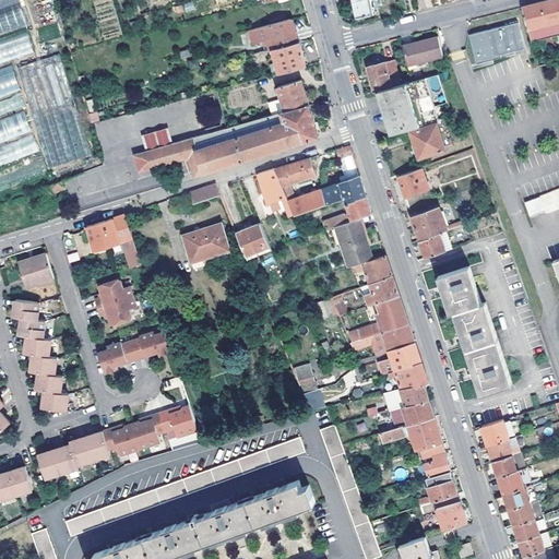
[(3,0),(0,1),(0,27),(26,19),(19,0),(3,0)]
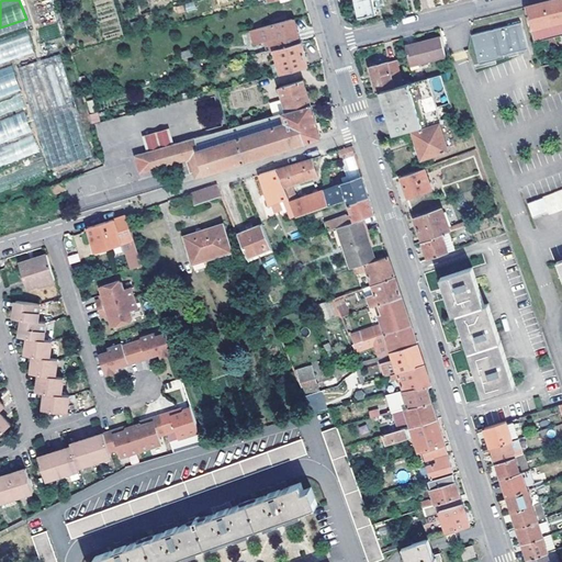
[(372,0),(353,0),(358,19),(377,14),(372,0)]
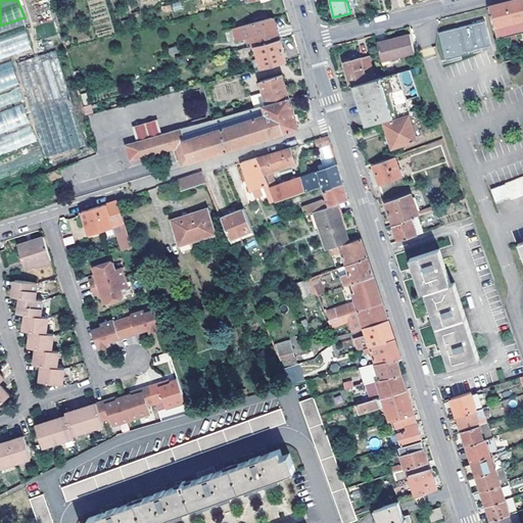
[(488,6),(496,40),(522,32),(522,0),(514,0),(500,4),(488,6)]
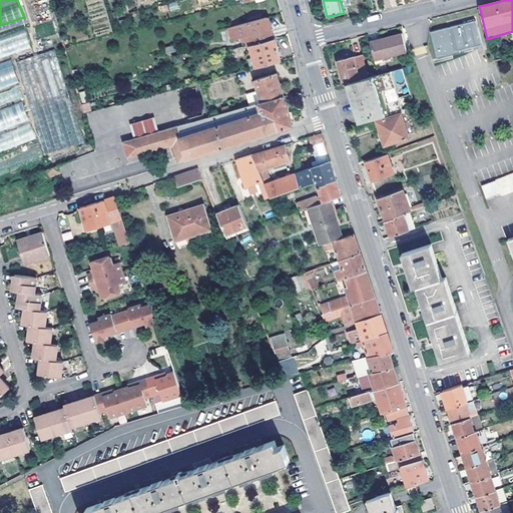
[(176,1),(168,4),(169,11),(178,9),(176,1)]
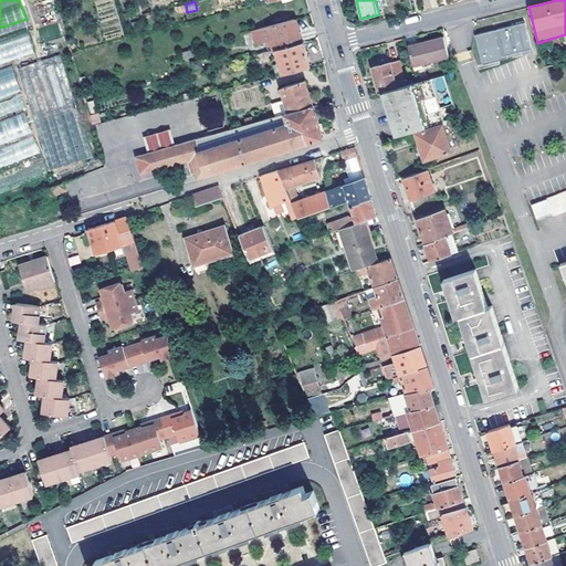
[(297,19),(295,20),(296,27),(292,28),(293,32),(294,34),(299,33),(302,44),(304,43),(297,19)]
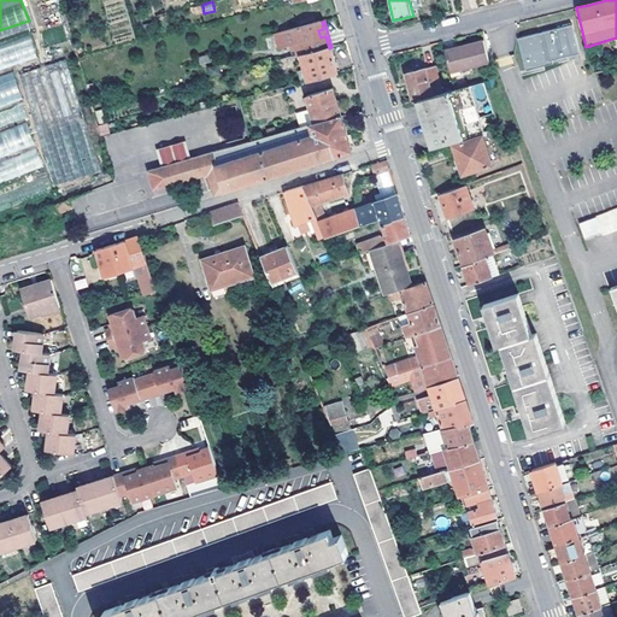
[(323,29),(322,22),(276,34),(281,50),(291,46),(297,45),(299,56),(303,56),(329,48),(325,36),(321,37),(319,35),(318,30),(323,29)]
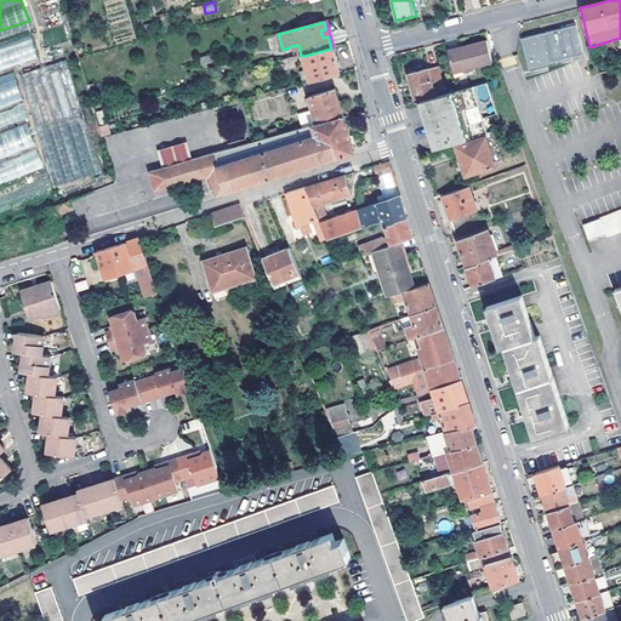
[(30,24),(0,34),(0,63),(40,49),(30,24)]
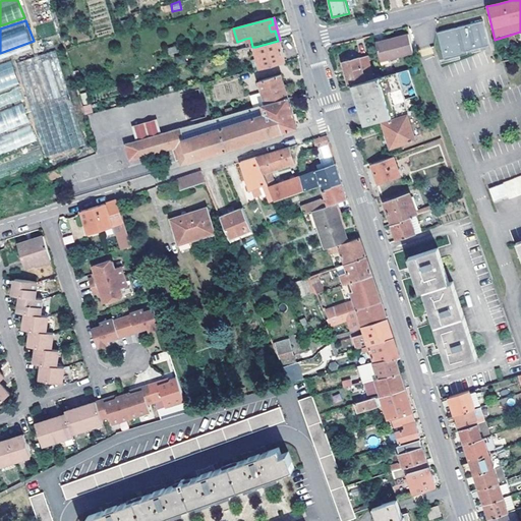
[(466,51),(488,46),(482,20),(437,32),(444,59),(467,54),(466,51)]
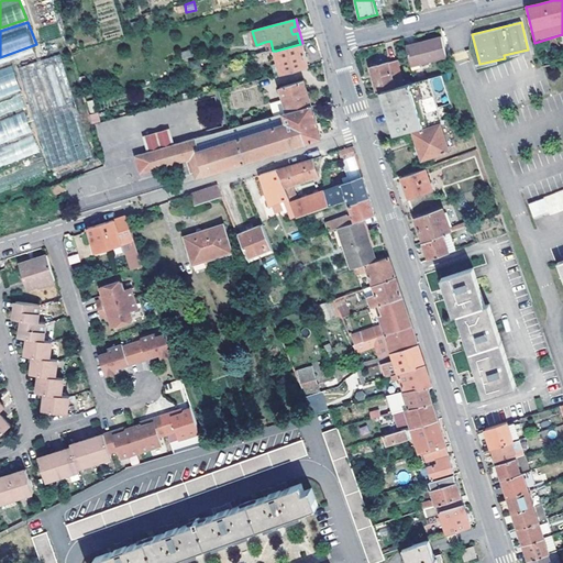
[(411,66),(446,56),(441,36),(417,43),(406,46),(411,66)]
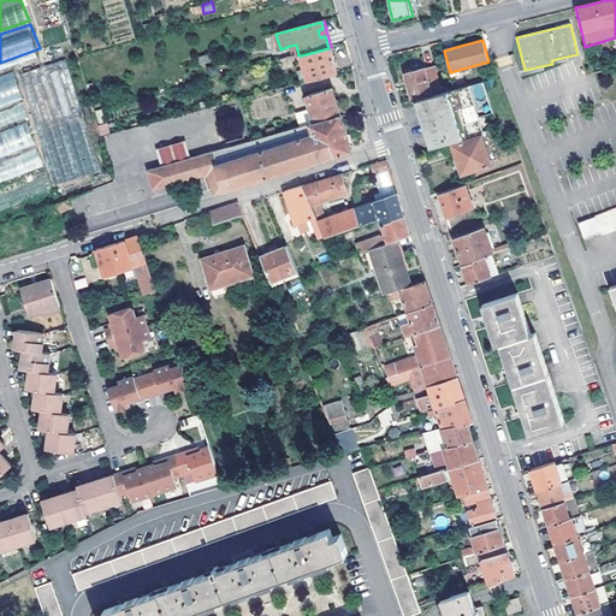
[(309,81),(338,73),(331,47),(329,48),(302,55),(306,70),(309,81)]
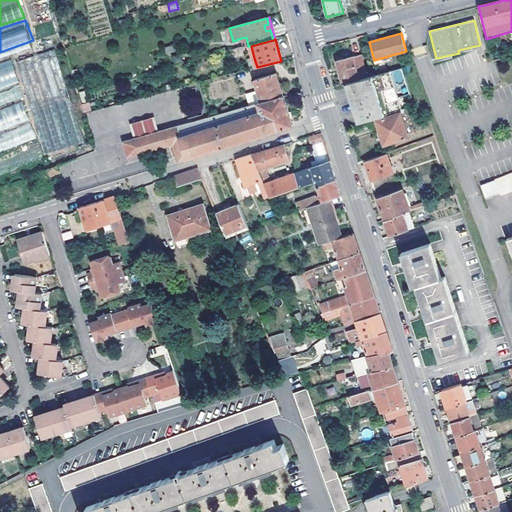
[(17,62),(46,155),(86,142),(56,49),(17,62)]
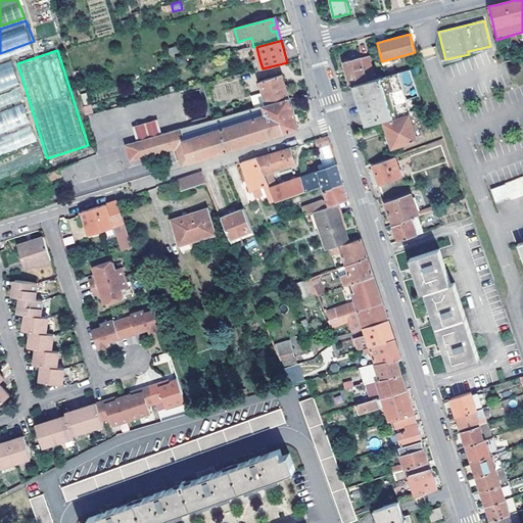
[(351,86),(354,85),(376,79),(370,55),(345,61),(351,86)]
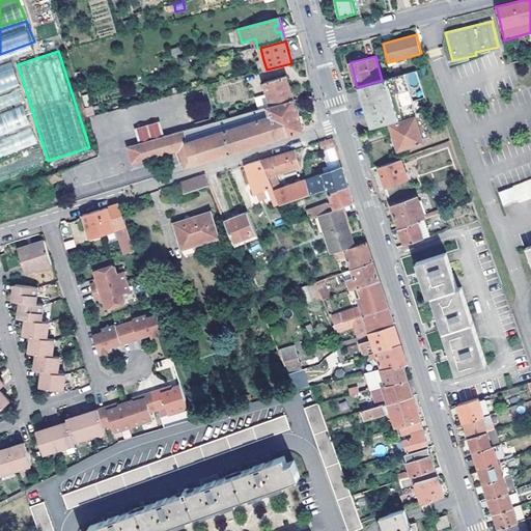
[(257,62),(259,72),(267,70),(263,60),(257,62)]
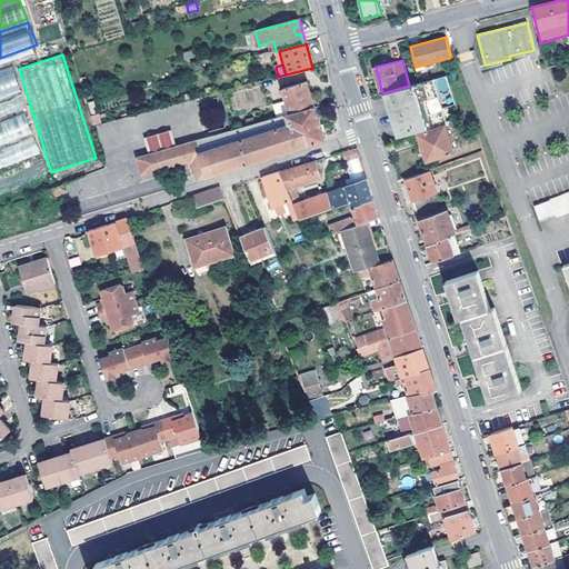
[(13,68),(0,71),(0,167),(39,156),(27,111),(21,93),(20,93),(13,68)]
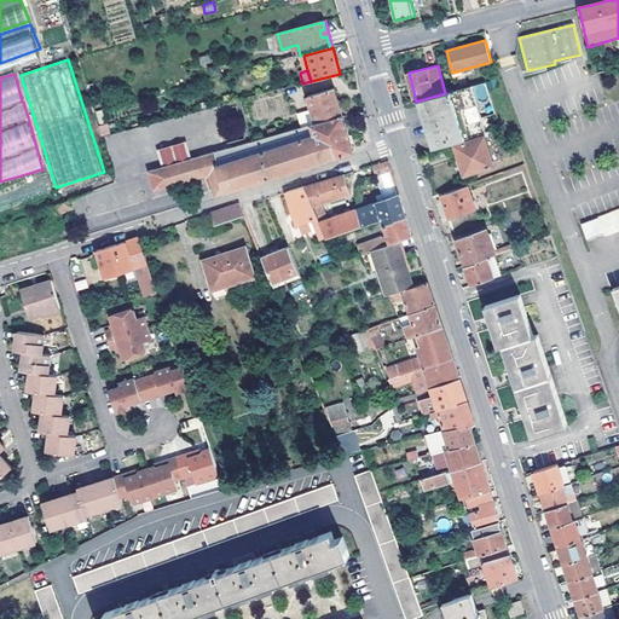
[(421,105),(434,148),(486,132),(473,87),(445,93),(420,100),(421,105)]
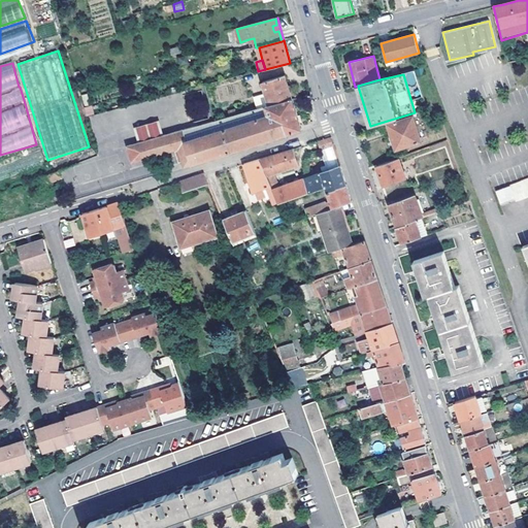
[(293,100),(286,76),(263,84),(267,99),(263,100),(265,108),(293,100)]
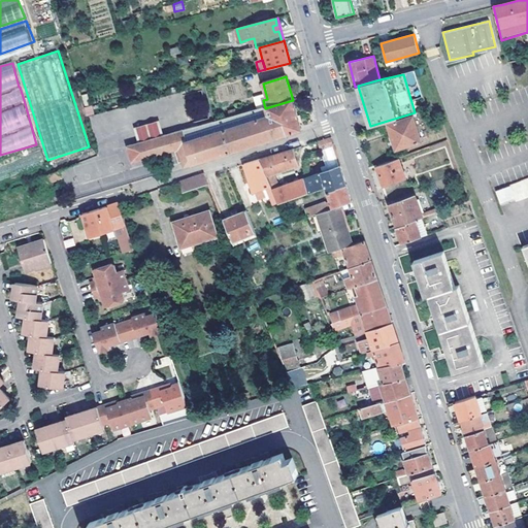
[(293,100),(265,108),(215,122),(184,130),(187,141),(177,143),(179,150),(185,167),(302,130),(293,100)]
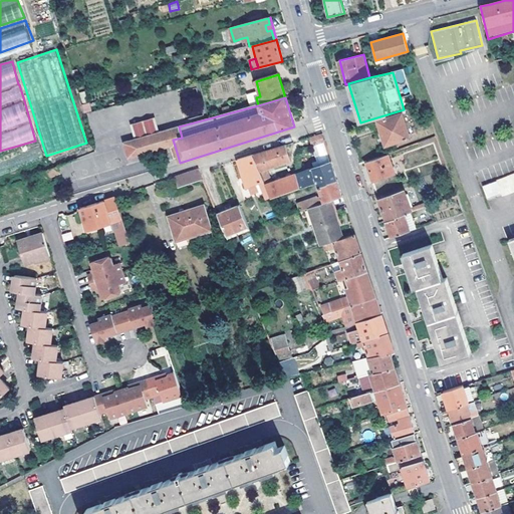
[(405,122),(409,120),(406,111),(378,120),(387,145),(410,138),(405,122)]
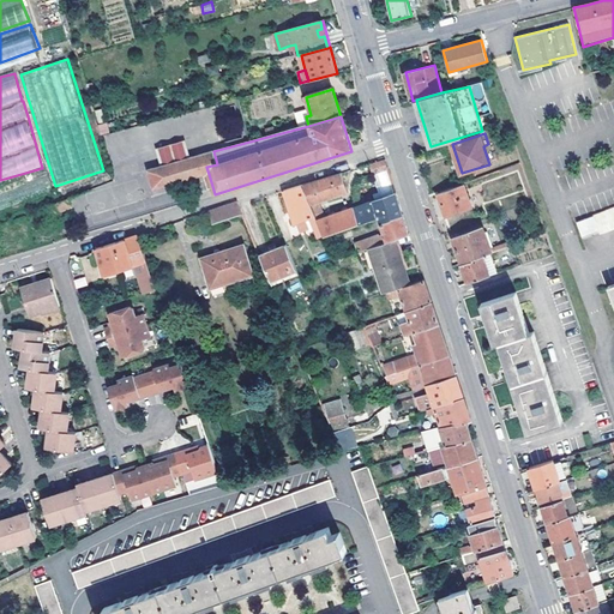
[(157,149),(163,167),(192,158),(186,139),(157,149)]
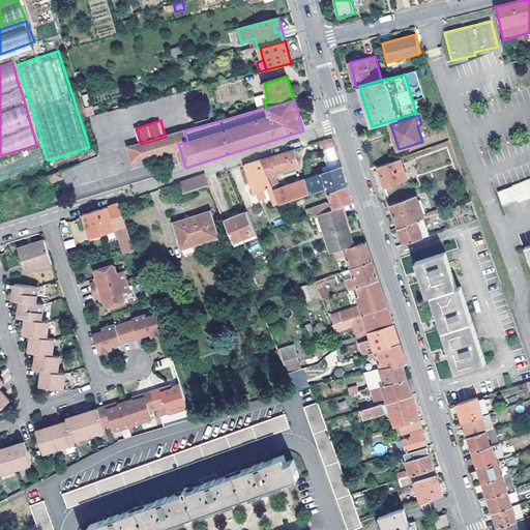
[(427,140),(421,124),(417,126),(422,142),(427,140)]
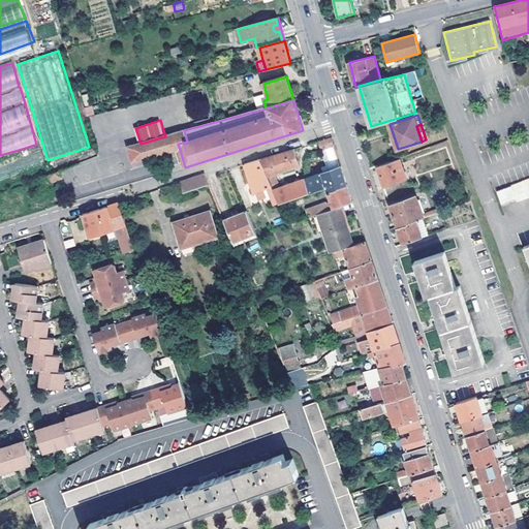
[(187,142),(184,130),(165,136),(141,144),(128,147),(134,163),(180,150),(178,144),(187,142)]
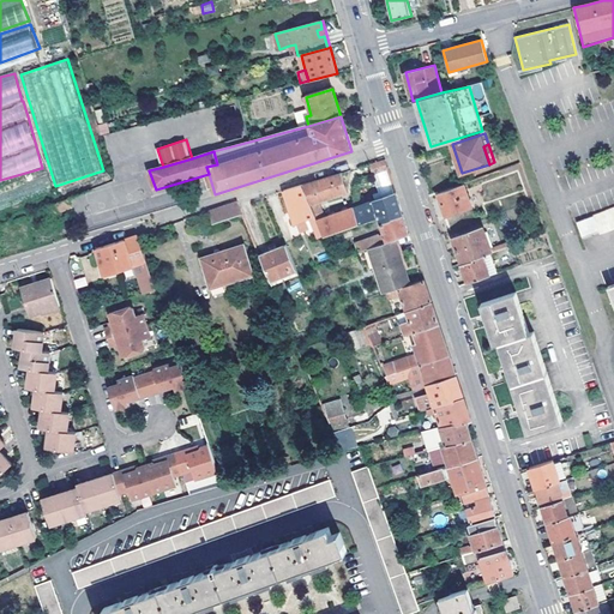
[(369,164),(373,174),(389,169),(385,160),(369,164)]
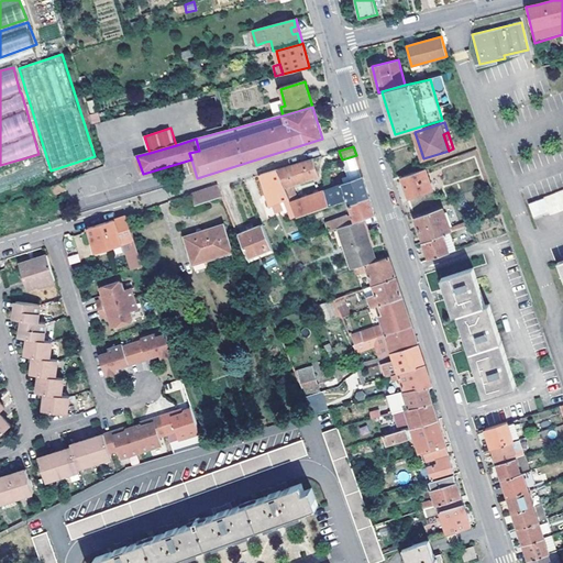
[(299,217),(331,205),(326,190),(320,191),(319,188),(313,190),(315,194),(308,196),(307,192),(302,194),(304,197),(299,198),(295,184),(320,176),(313,158),(278,168),(290,197),(299,217)]
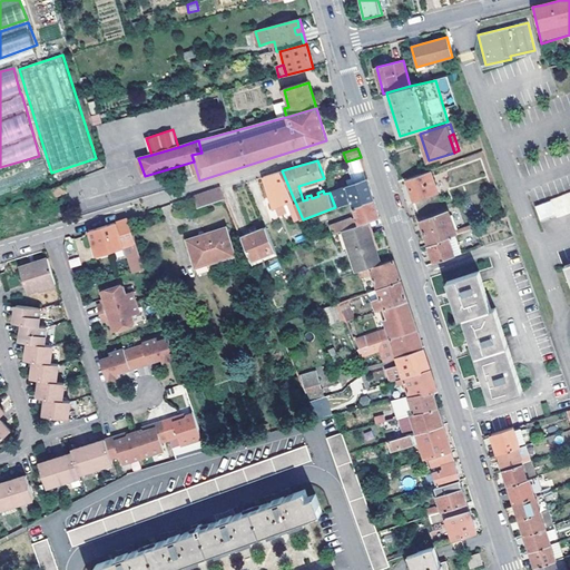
[(32,166),(18,175),(22,182),(37,174),(32,166)]
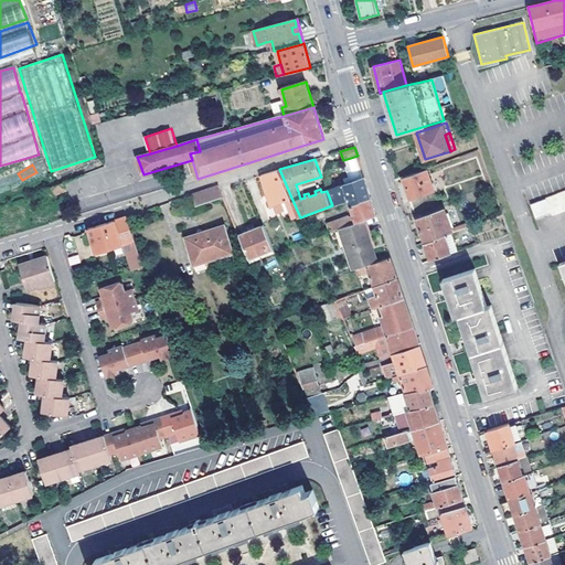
[(426,168),(403,177),(411,199),(434,190),(426,168)]
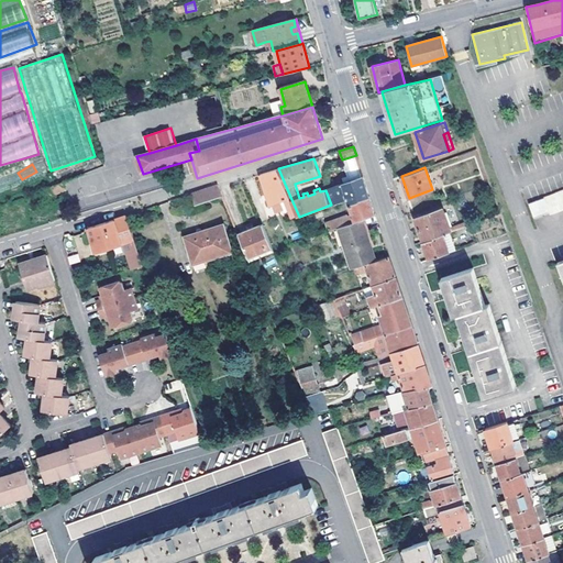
[(278,168),(261,174),(274,205),(290,197),(278,168)]
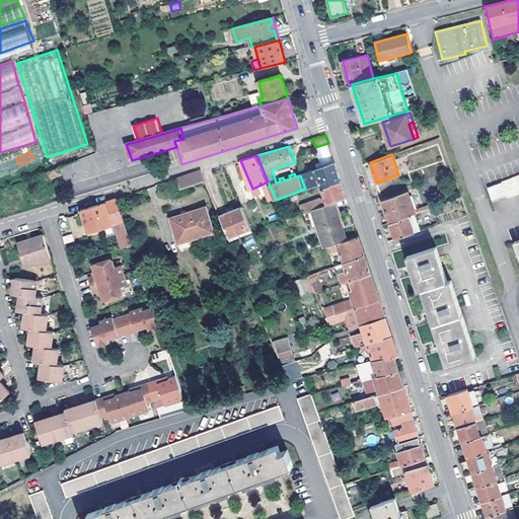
[(300,175),(305,189),(320,183),(340,176),(336,165),(335,163),(300,174),(300,175)]
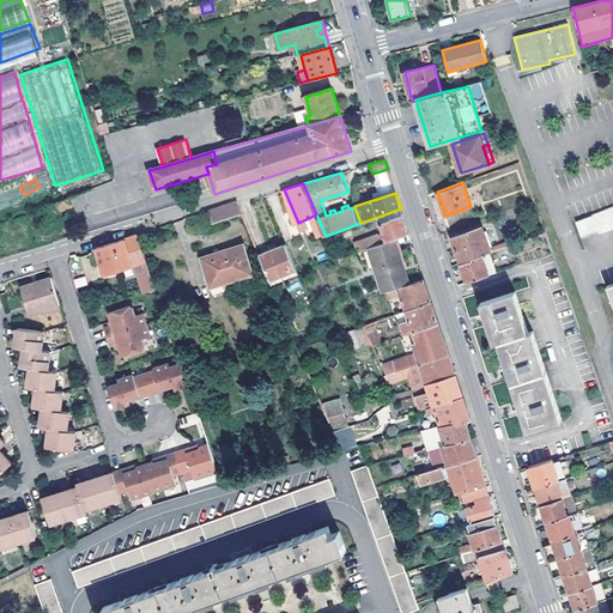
[(71,199),(50,206),(53,214),(73,207),(71,199)]
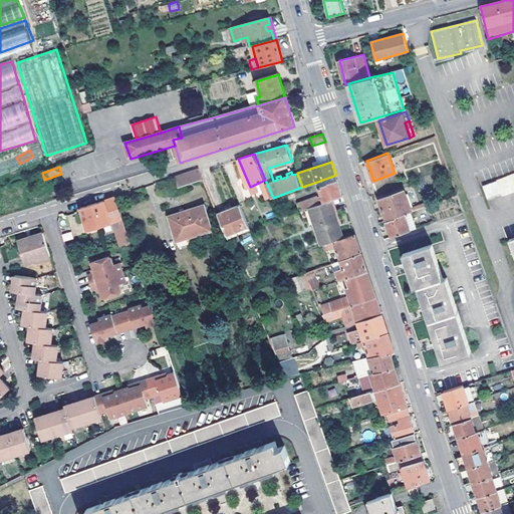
[(200,168),(175,176),(179,186),(204,178),(201,171),(200,168)]
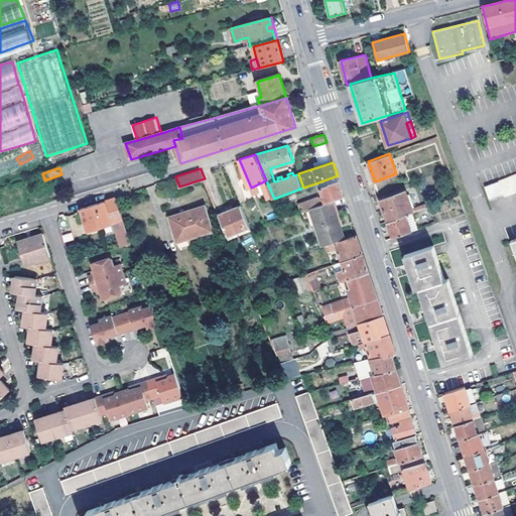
[(503,196),(515,190),(515,172),(498,179),(503,196)]
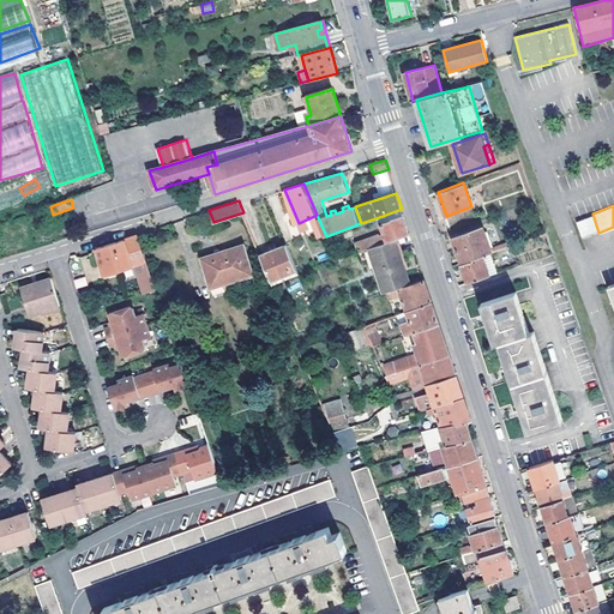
[(402,209),(379,217),(385,233),(373,236),(375,245),(397,239),(409,234),(402,212),(402,209)]
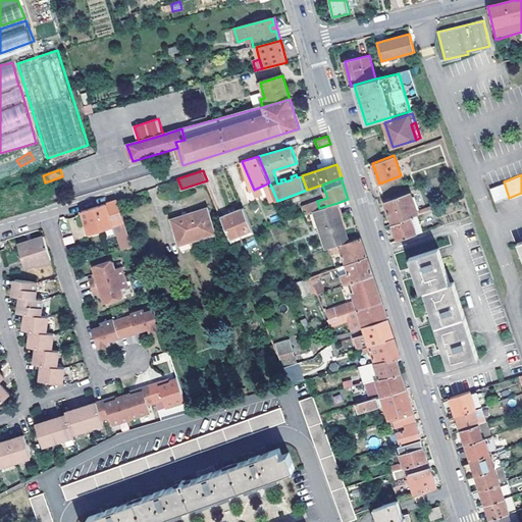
[(394,224),(417,215),(418,215),(411,194),(385,202),(394,224)]
